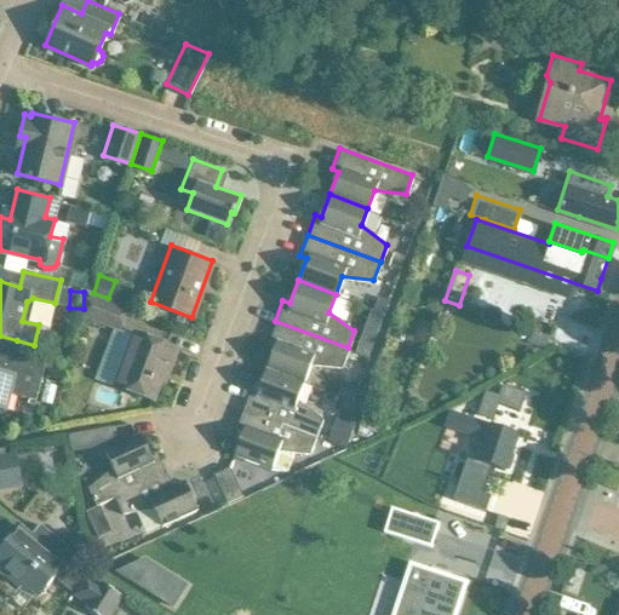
[(556,322),(563,302),(540,293),(533,314),(556,322)]
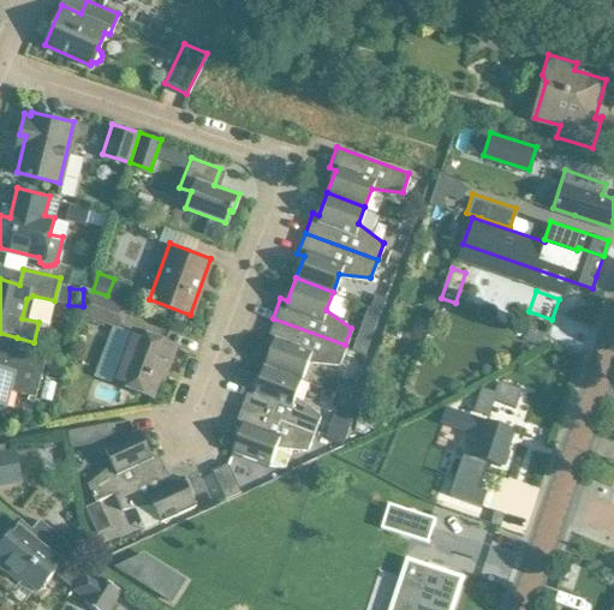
[(118,323),(125,305),(89,292),(82,310),(118,323)]
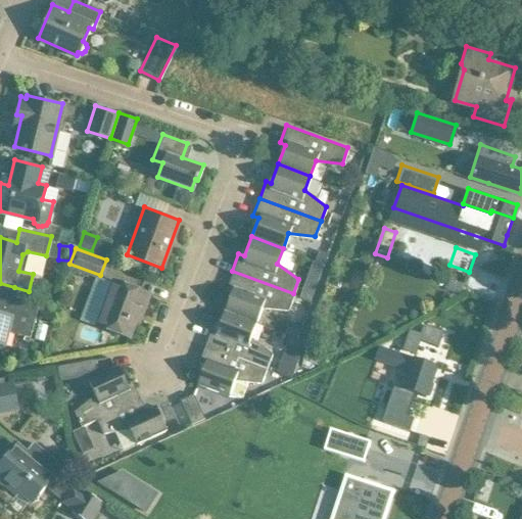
[(319,263),(309,300),(321,303),(331,266),(319,263)]
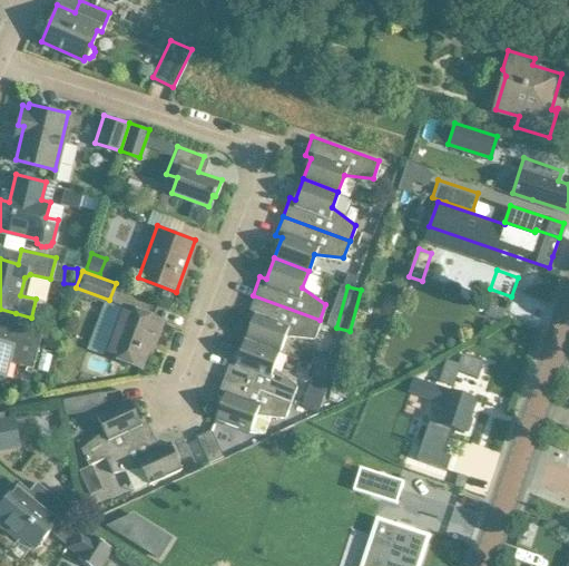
[(314,337),(320,320),(253,295),(246,314),(252,316),(244,338),(278,350),(285,333),(314,337)]
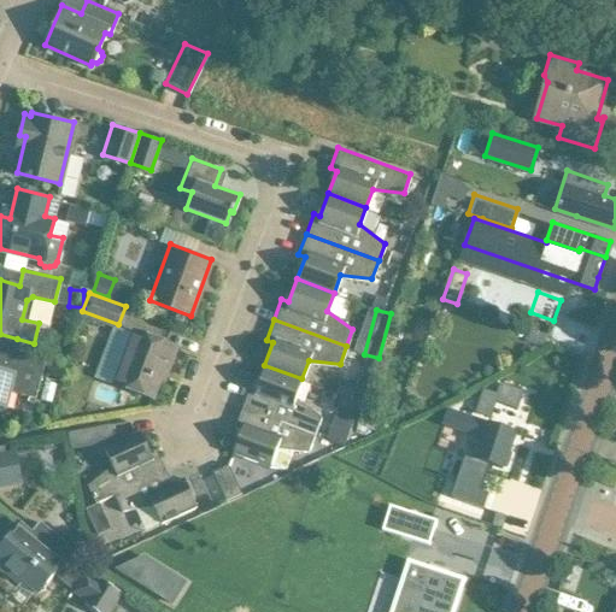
[(133,329),(113,382),(152,395),(163,365),(168,366),(176,345),(133,329)]
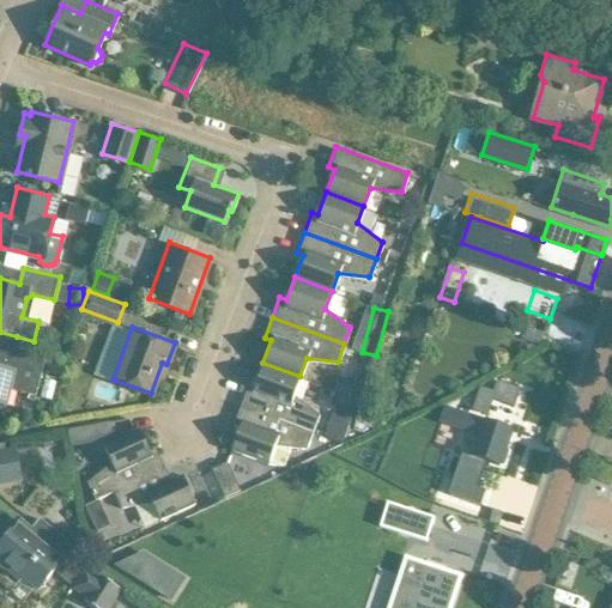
[(0,400),(5,402),(8,387),(35,393),(43,357),(0,346),(0,400)]
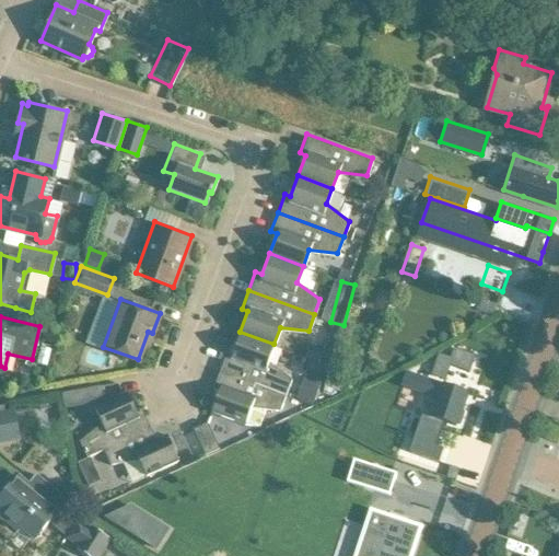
[(268,360),(274,344),(240,332),(232,352),(226,350),(220,368),(284,392),(291,377),(268,360)]
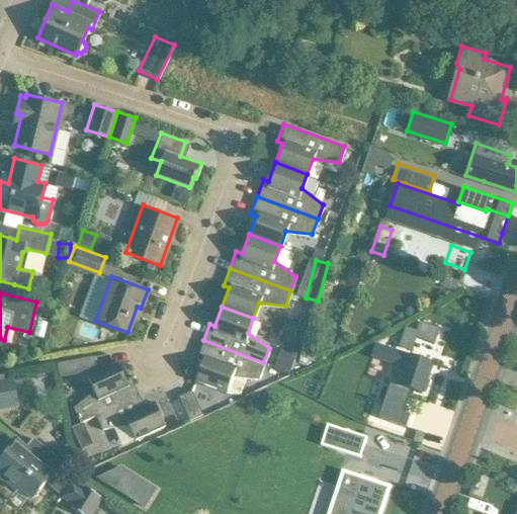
[(286,315),(281,327),(294,332),(298,320),(286,315)]
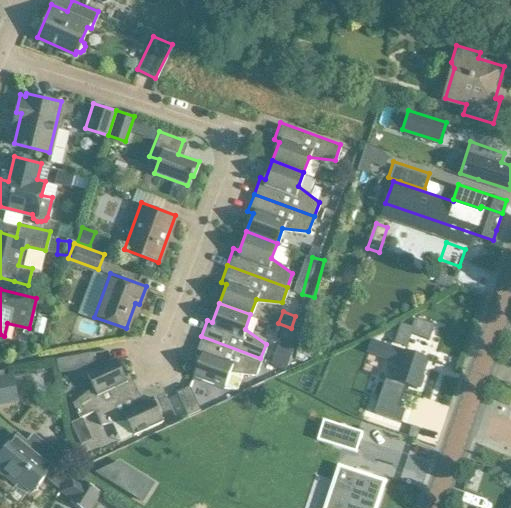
[(400,321),(394,340),(406,344),(410,330),(428,337),(433,322),(414,316),(411,325),(400,321)]
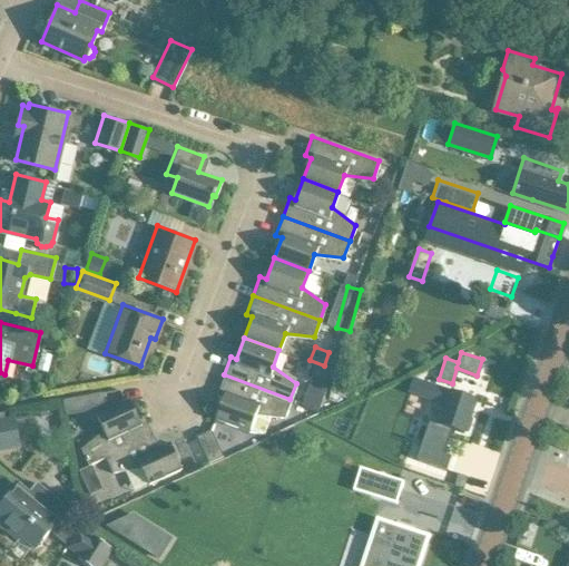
[(290,399),(224,374),(216,393),(223,396),(214,417),(249,430),(263,430),(270,415),(284,416),(290,399)]
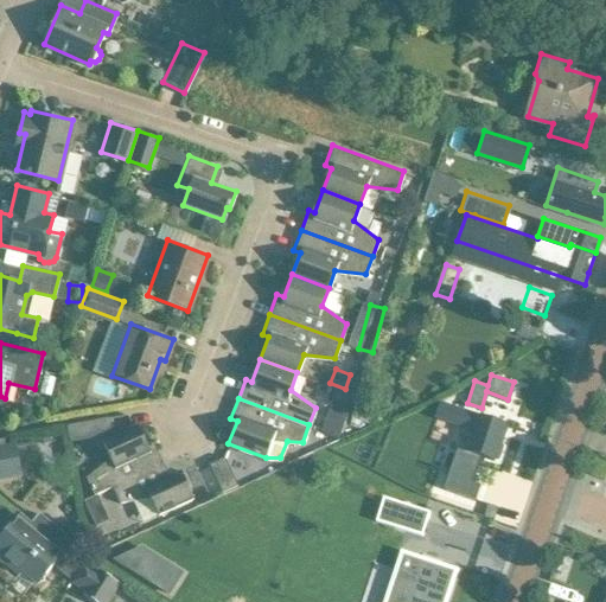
[(439,399),(434,415),(474,428),(467,448),(455,444),(442,486),(473,495),(478,482),(471,479),(479,453),(493,458),(505,421),(479,412),(479,414),(439,399)]
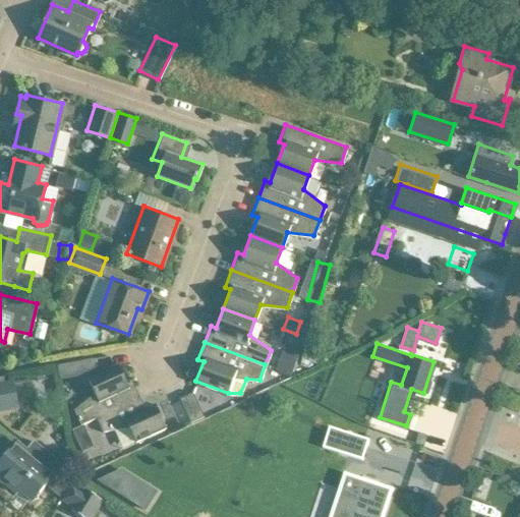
[(327,368),(330,357),(310,352),(307,363),(327,368)]
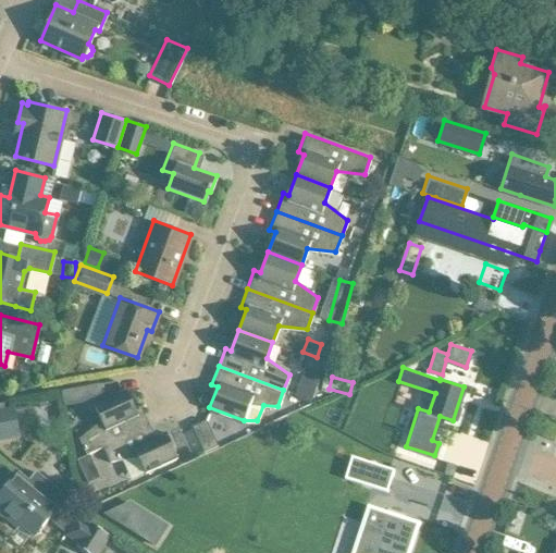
[(102,445),(149,424),(140,405),(135,408),(126,388),(93,403),(100,419),(78,437),(86,452),(102,445)]
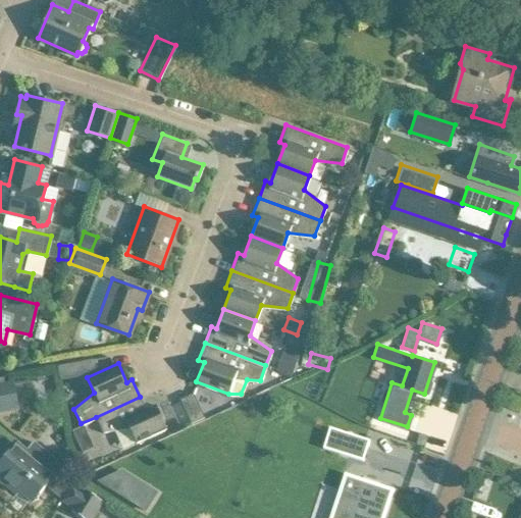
[(12,380),(0,382),(0,409),(17,407),(12,380)]
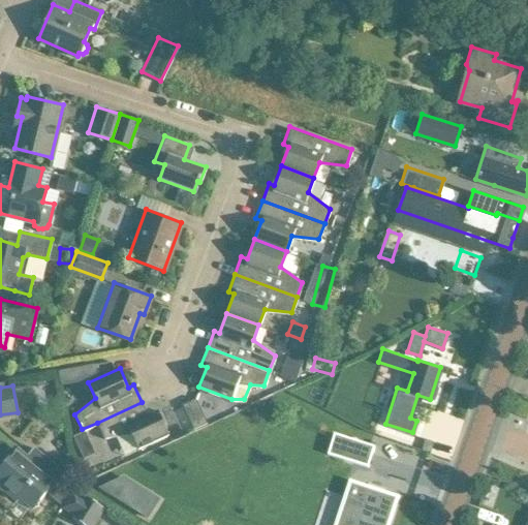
[(207,422),(195,397),(182,403),(193,428),(207,422)]
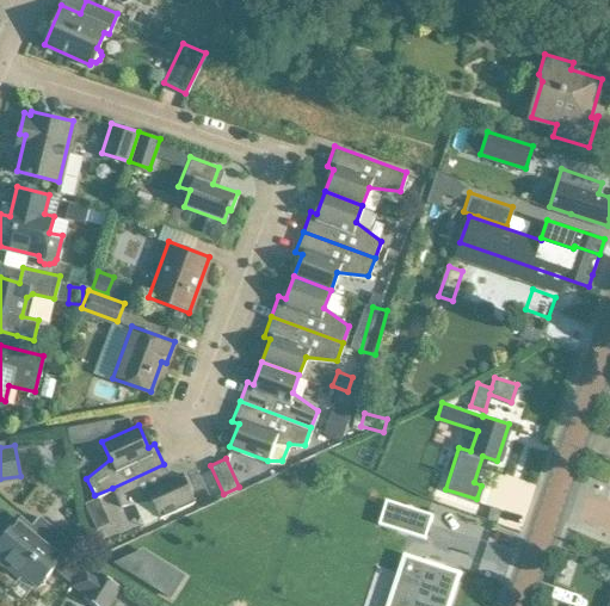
[(170,477),(164,464),(112,488),(119,504),(151,499),(159,517),(195,500),(182,471),(170,477)]
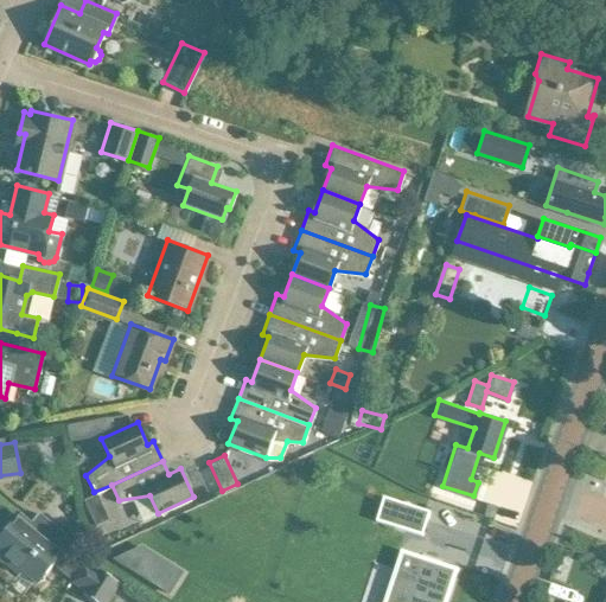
[(383,495),(376,518),(421,532),(429,510),(383,495)]
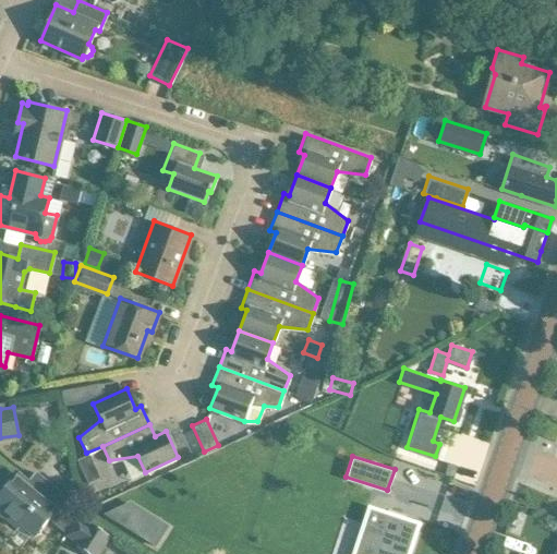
[(17,472),(0,492),(0,510),(5,516),(9,513),(34,533),(58,505),(67,494),(35,469),(26,480),(17,472)]
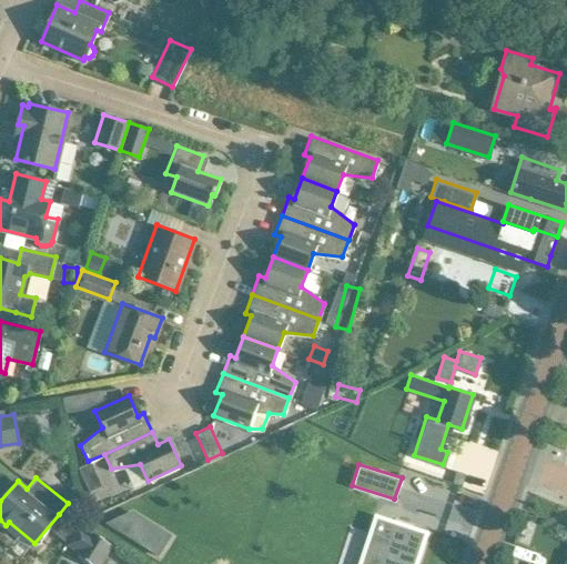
[(474,536),(481,510),(435,499),(439,482),(422,477),(411,522),(474,536)]
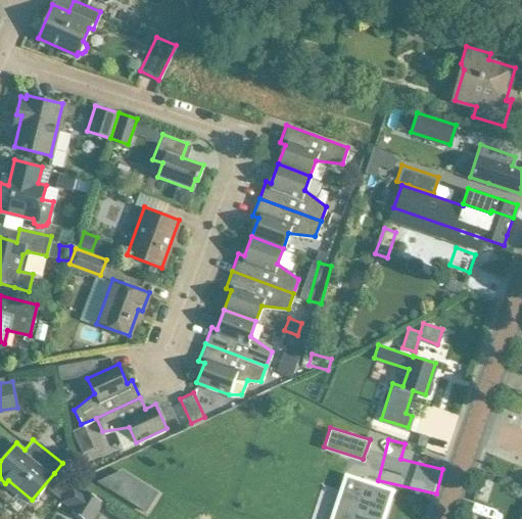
[(122,468),(96,480),(146,511),(155,496),(144,489),(147,484),(122,468)]
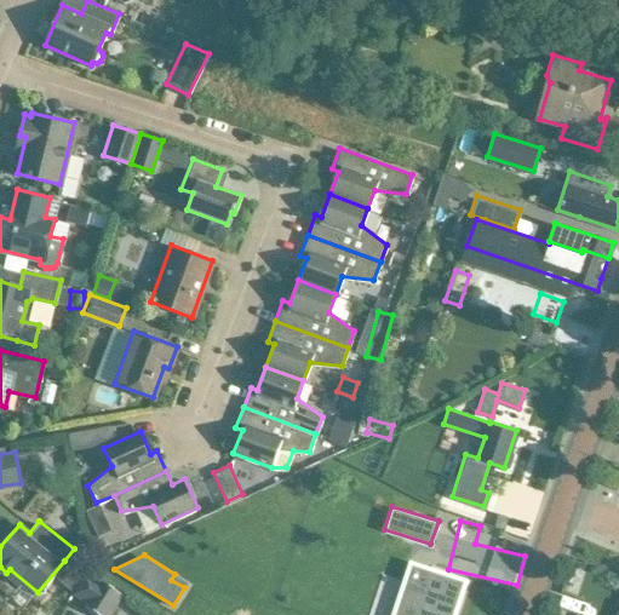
[(408,559),(390,614),(454,614),(468,579),(408,559)]
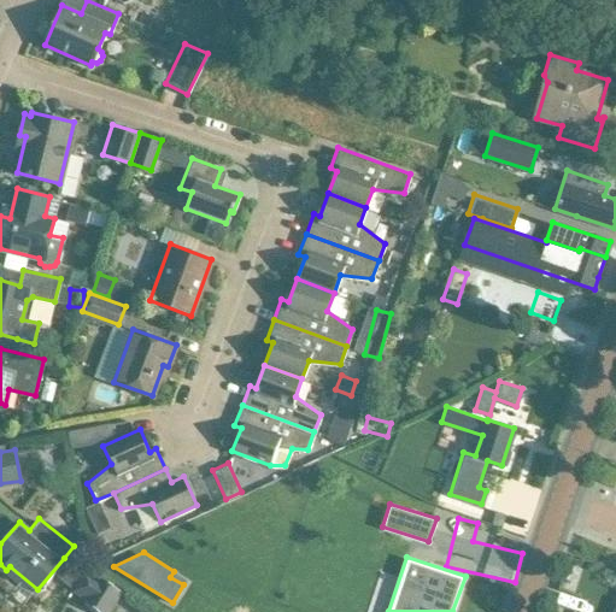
[(98,611),(106,611),(121,590),(84,570),(72,589),(87,598),(83,602),(98,611)]
